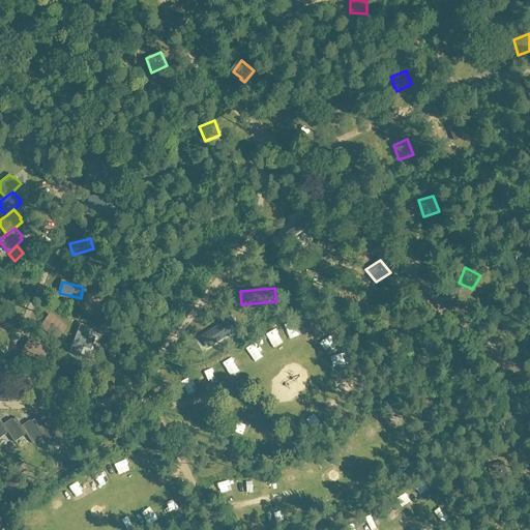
[(49,315),(41,324),(60,336),(66,328),(49,315)]
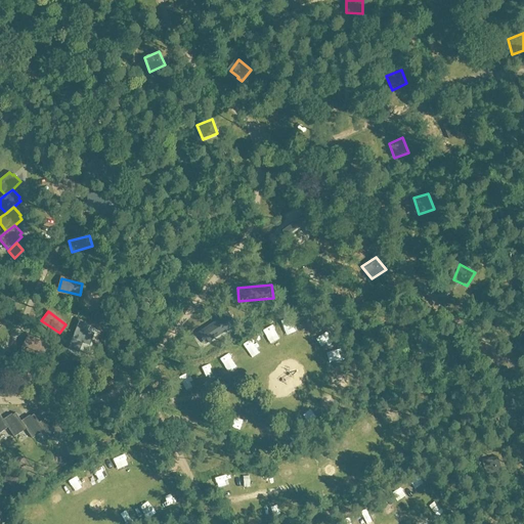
[(236,324),(229,314),(200,333),(207,343),(236,324)]
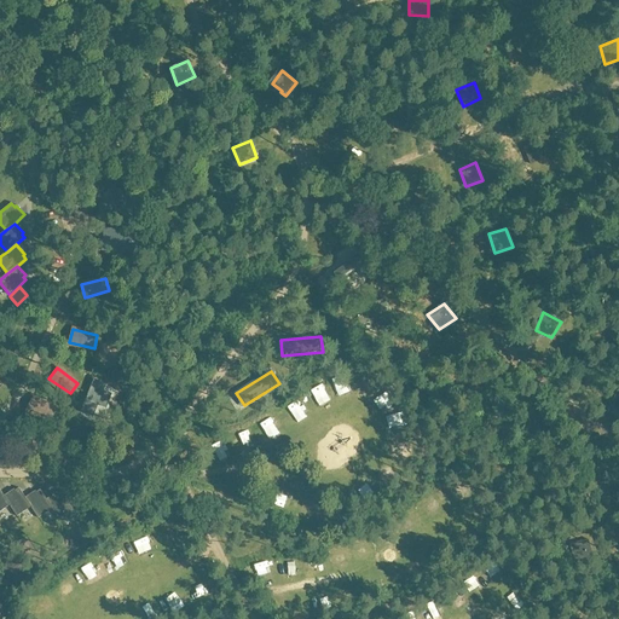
[(33,397),(27,409),(48,421),(55,410),(33,397)]
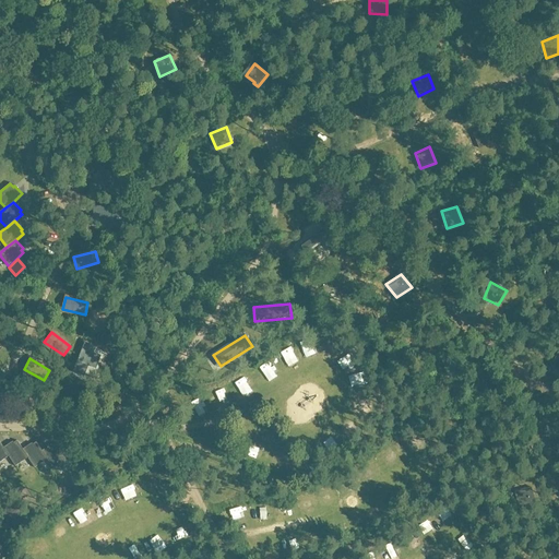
[(345,369),(351,380),(365,371),(359,361),(345,369)]
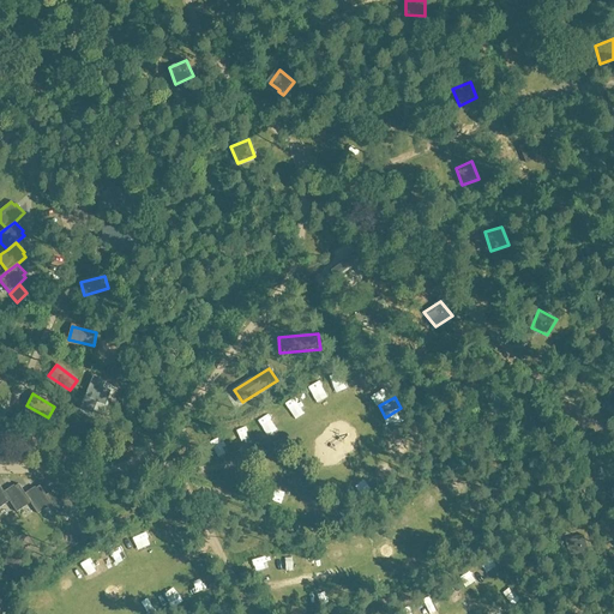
[(17,427),(11,439),(34,450),(40,439),(17,427)]
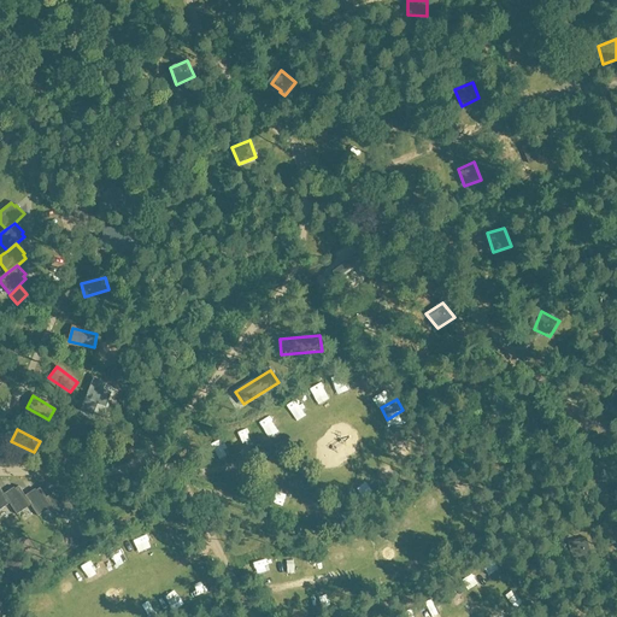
[(0,510),(10,504),(4,494),(0,487),(0,510)]
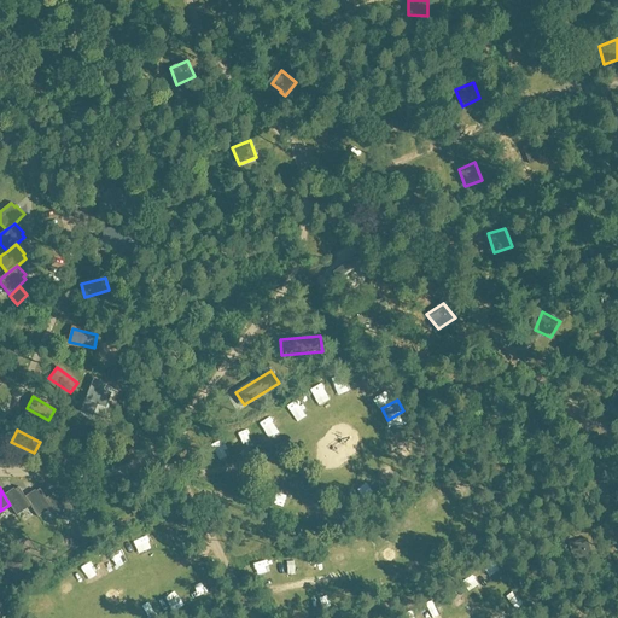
[(15,488),(4,495),(10,505),(17,517),(30,507),(25,496),(19,488),(16,490),(15,488)]
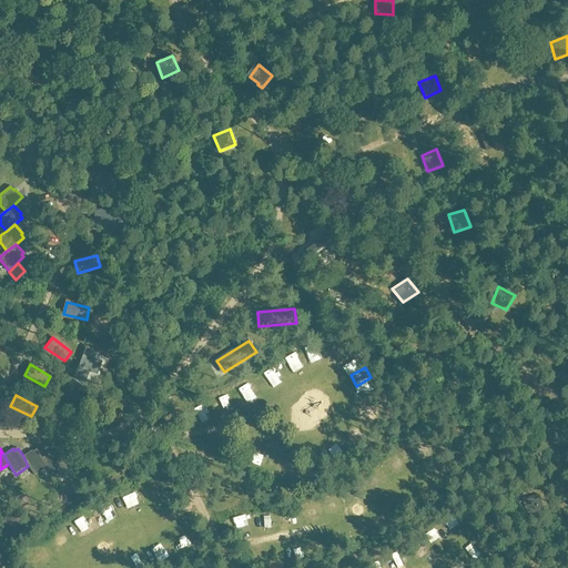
[(36,475),(48,467),(43,458),(38,449),(33,452),(32,450),(23,456),(28,466),(36,475)]
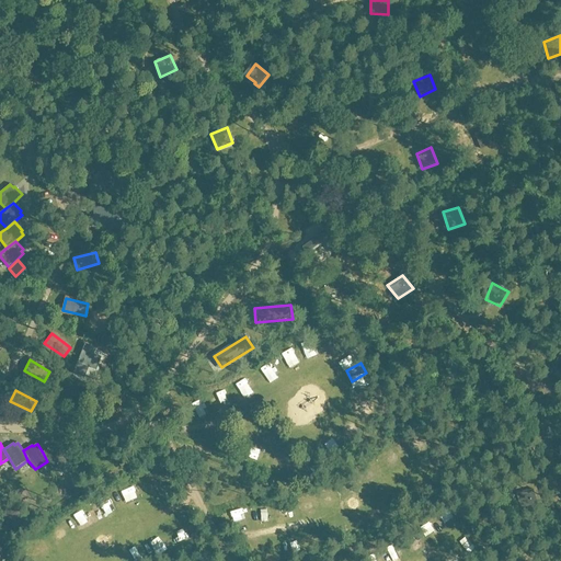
[(53,446),(43,453),(47,461),(55,471),(68,462),(57,446),(54,447),(53,446)]
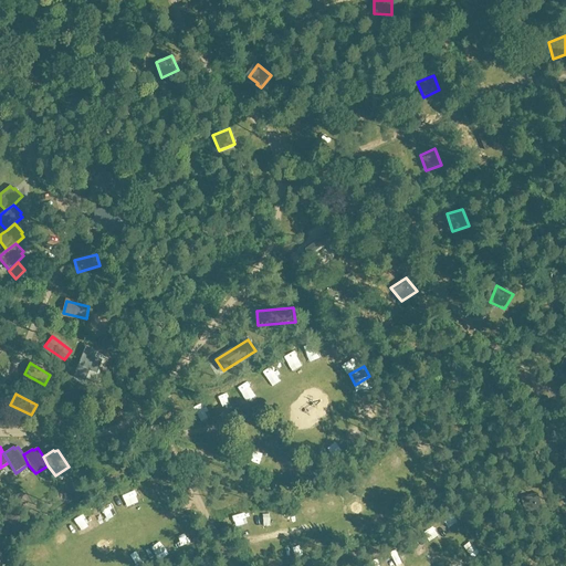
[(396,465),(401,480),(409,477),(404,462),(396,465)]
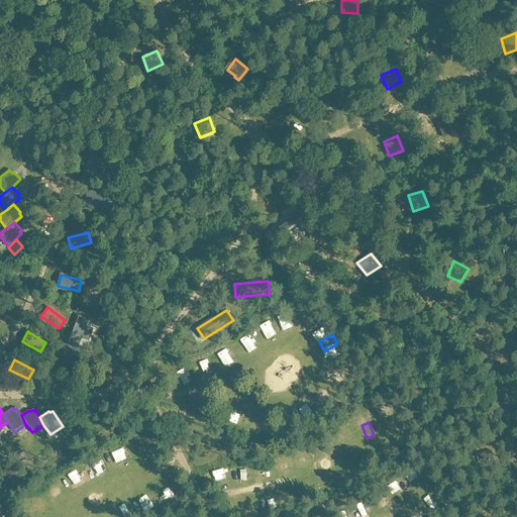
[(348,452),(356,448),(349,434),(341,438),(348,452)]
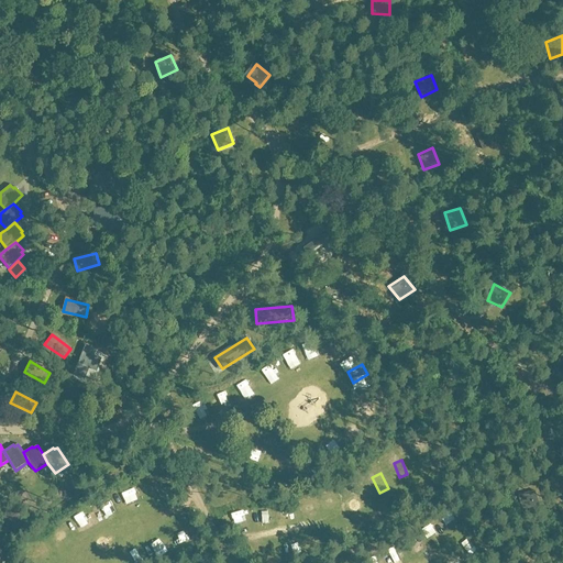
[(536,490),(518,495),(522,510),(540,506),(536,490)]
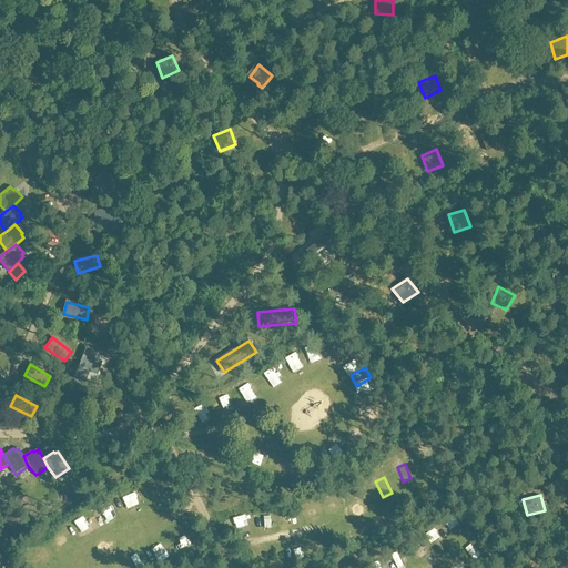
[(100,523),(105,534),(115,528),(111,517),(100,523)]
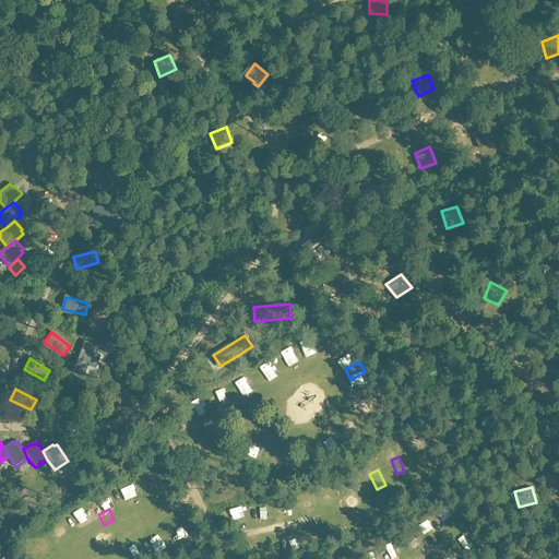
[(443,519),(449,531),(459,525),(453,514),(443,519)]
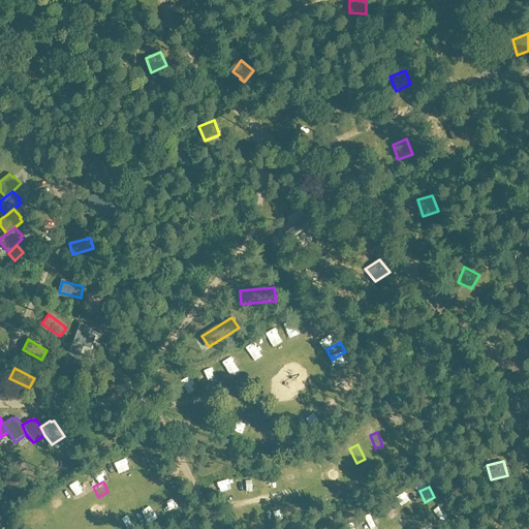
[(376,528),(403,511),(395,498),(364,518),(370,528),(376,528)]
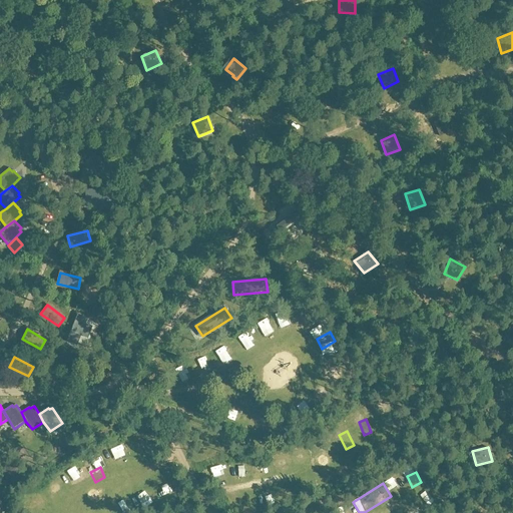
[(400,483),(393,488),(400,498),(406,494),(400,483)]
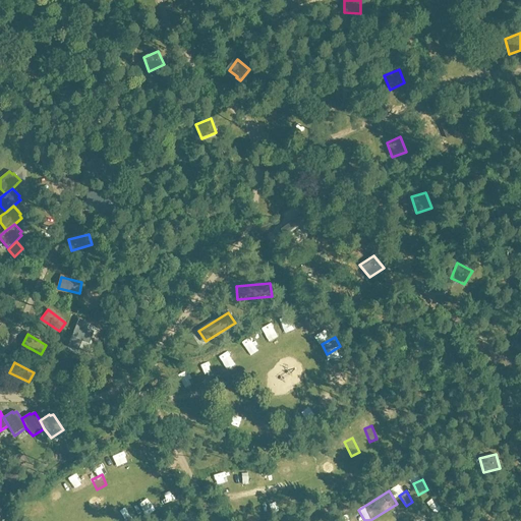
[(438,503),(441,514),(447,512),(444,501),(438,503)]
